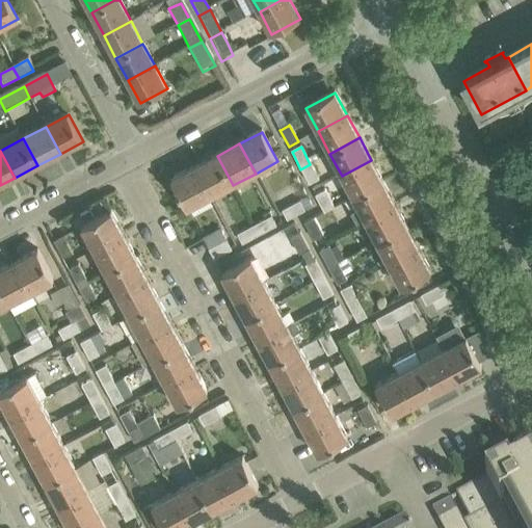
[(217,156),(194,168),(210,198),(233,185),(217,156)]
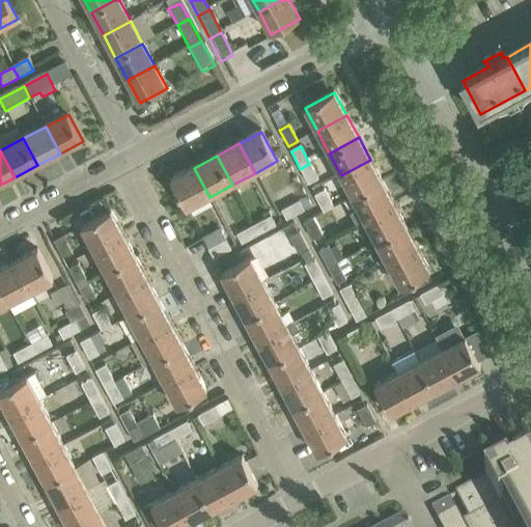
[(341,175),(354,198),(383,183),(370,160),(341,175)]
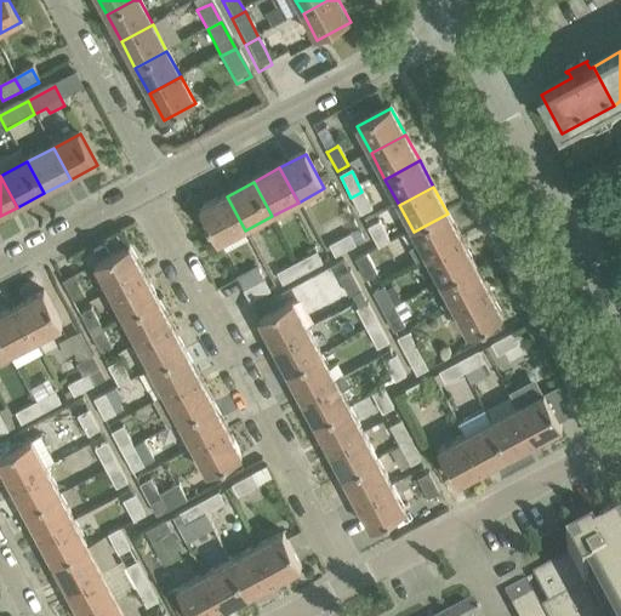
[(351,198),(362,217),(372,211),(362,192),(351,198)]
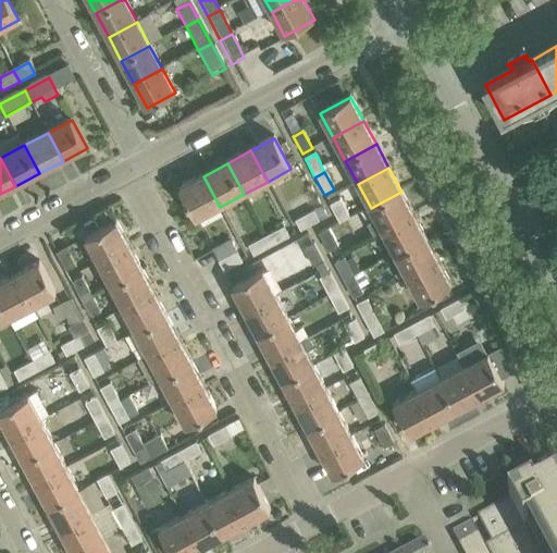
[(220,207),(203,176),(180,188),(196,219),(220,207)]
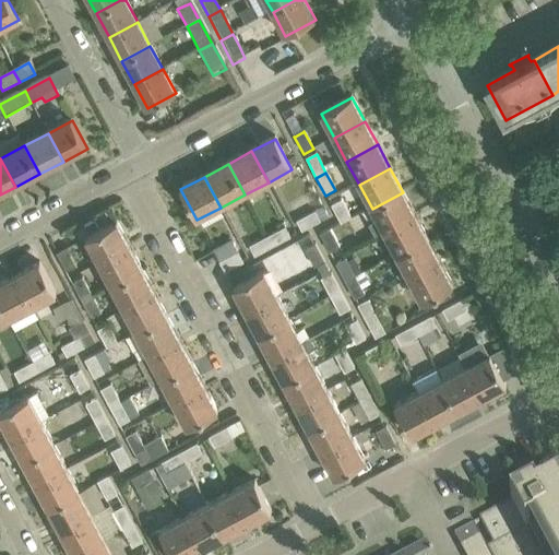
[(403,192),(372,209),(379,221),(369,226),(376,237),(384,233),(415,216),(403,192)]
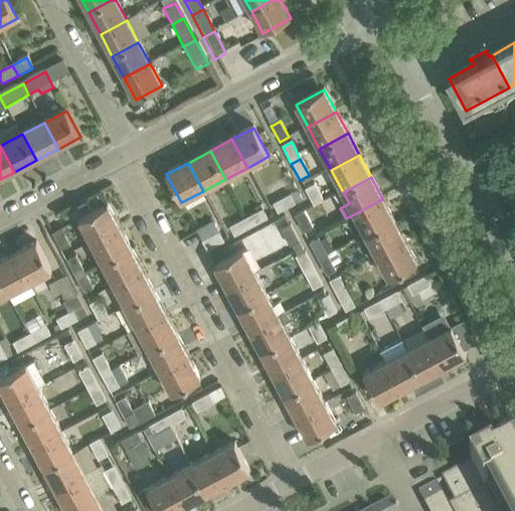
[(306,191),(315,207),(324,202),(315,186),(306,191)]
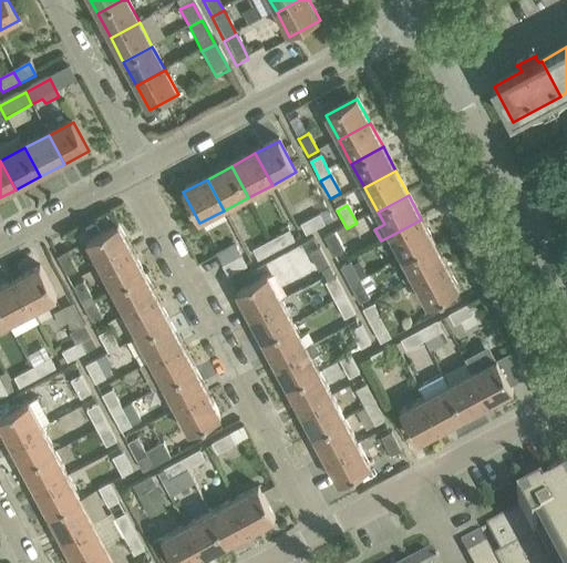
[(110,214),(85,227),(88,231),(98,225),(103,235),(116,227),(110,214)]
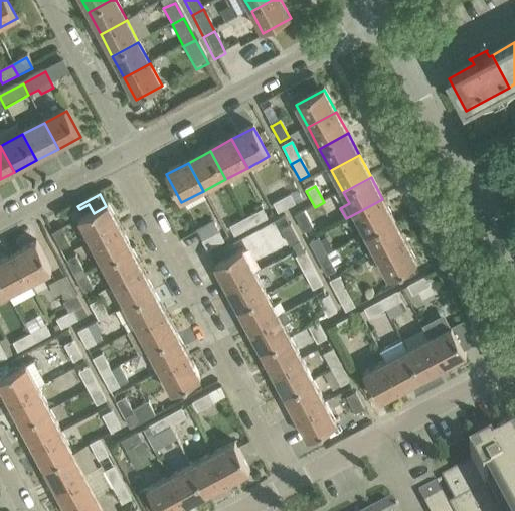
[(290,197),(274,205),(279,214),(295,206),(290,197)]
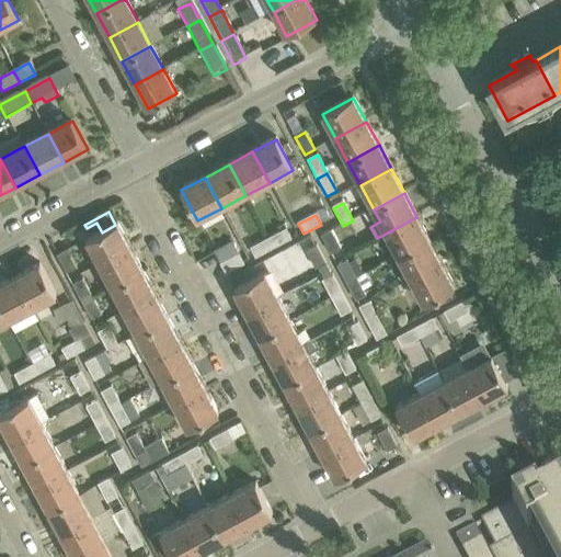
[(386,234),(399,257),(430,240),(416,217),(386,234)]
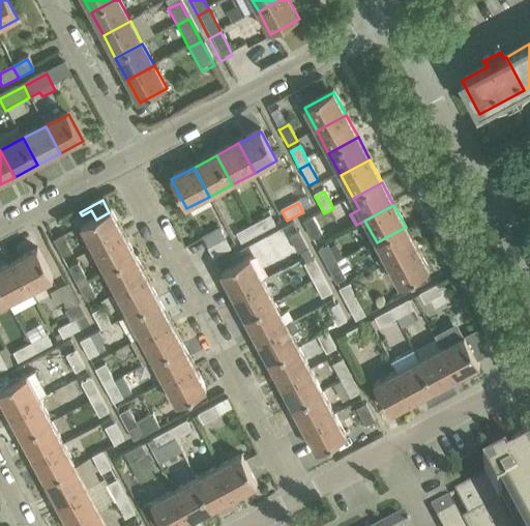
[(82,227),(94,250),(123,234),(111,211),(109,212),(96,220),(82,227)]
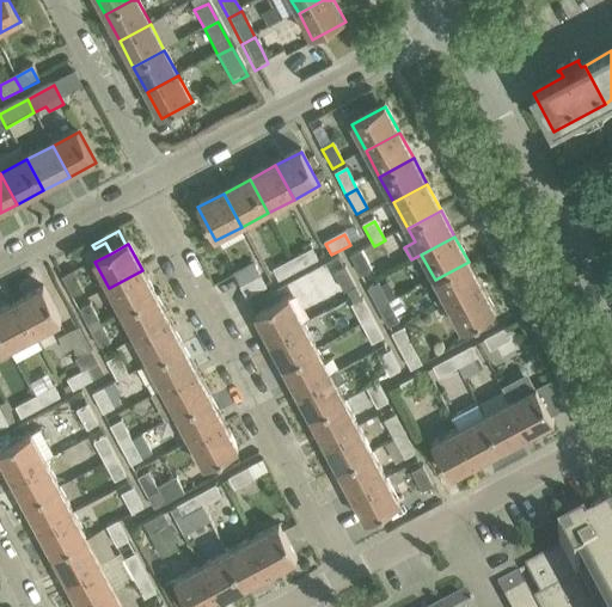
[(312,251),(293,262),(299,273),(318,262),(312,251)]
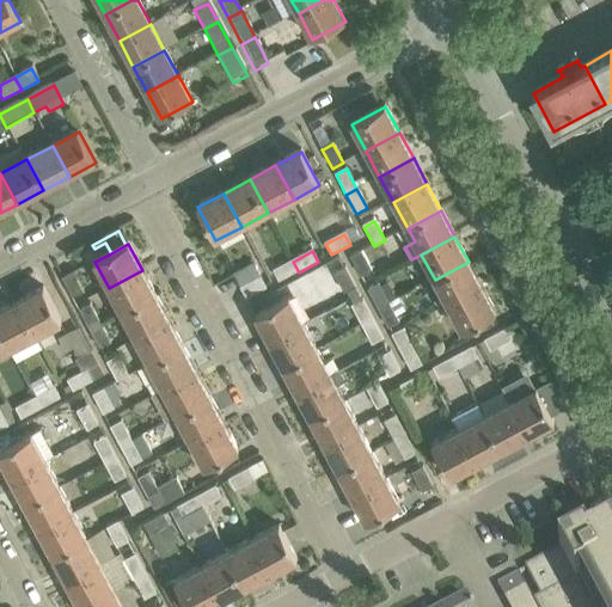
[(349,256),(360,276),(371,271),(360,251),(349,256)]
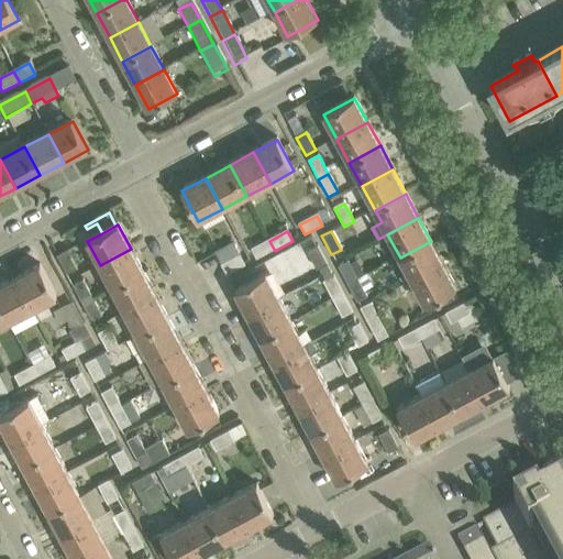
[(269,241),(252,250),(257,260),(275,251),(269,241)]
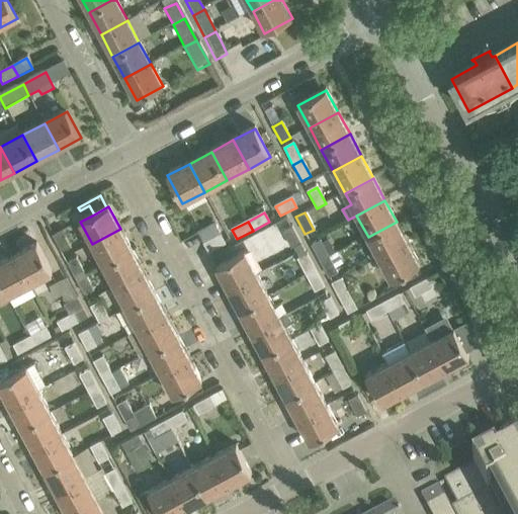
[(368,237),(379,259),(409,244),(397,222),(368,237)]
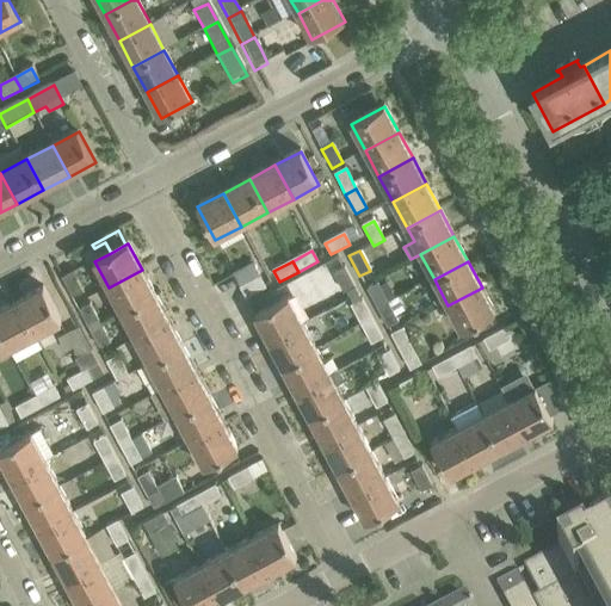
[(253,264),(234,274),(247,300),(266,289),(260,278),(253,264)]
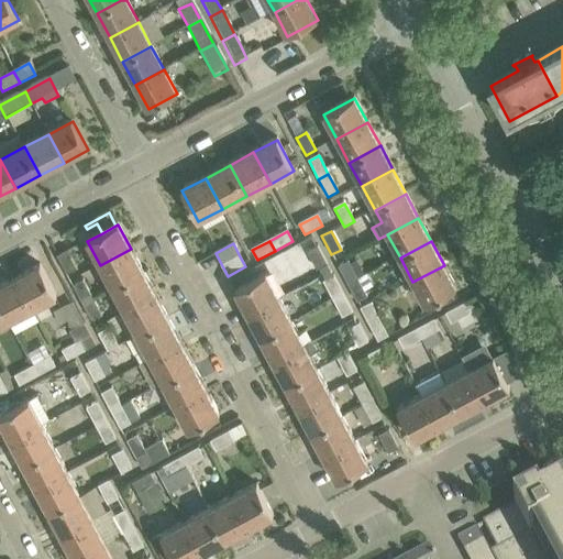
[(308,252),(318,271),(328,265),(318,247),(308,252)]
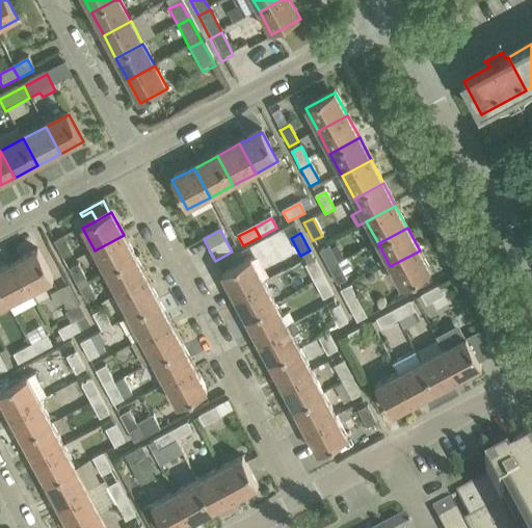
[(62,235),(52,240),(61,258),(72,253),(62,235)]
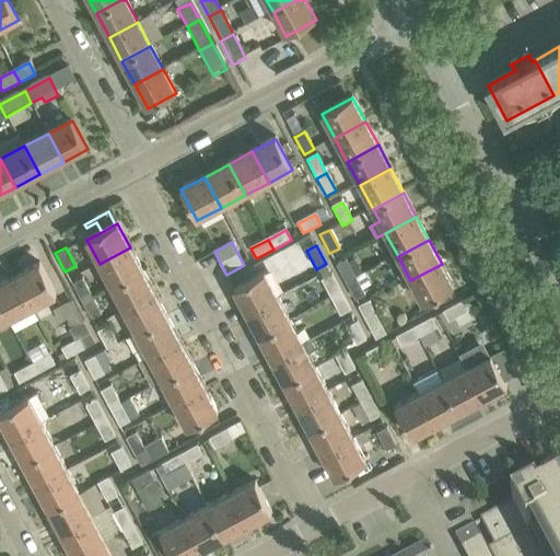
[(100,264),(112,288),(143,270),(130,247),(100,264)]
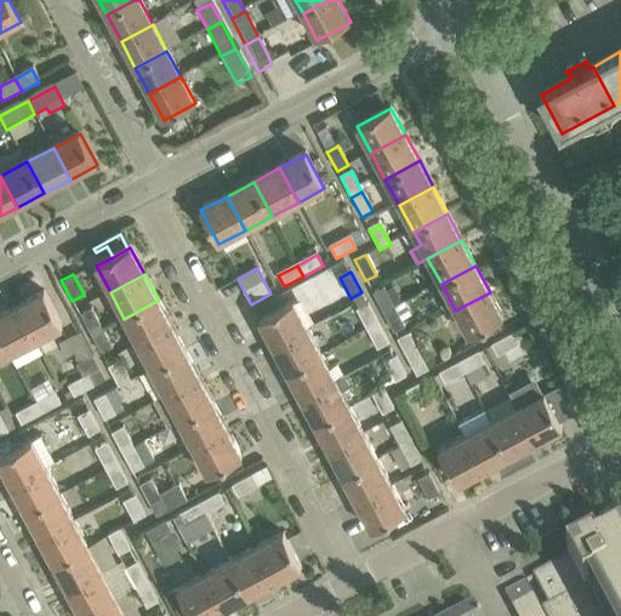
[(374,295),(385,314),(396,309),(385,289),(374,295)]
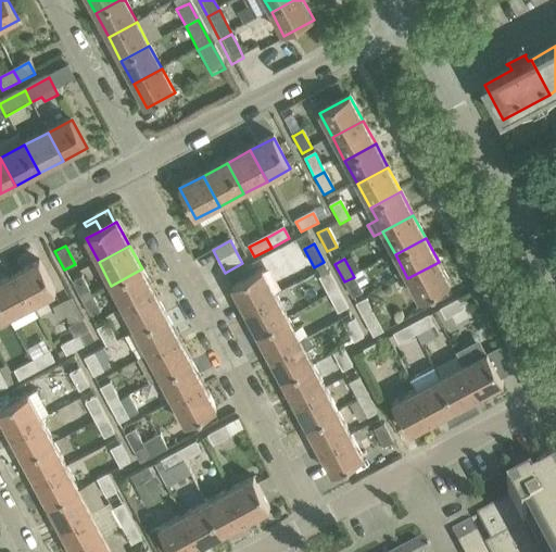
[(439,262),(407,278),(420,302),(451,286),(439,262)]
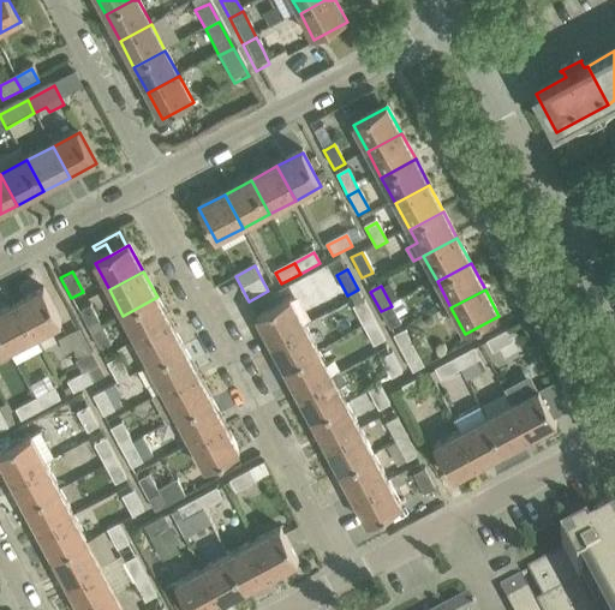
[(45,291),(18,304),(36,339),(43,353),(57,346),(48,332),(63,324),(45,291)]
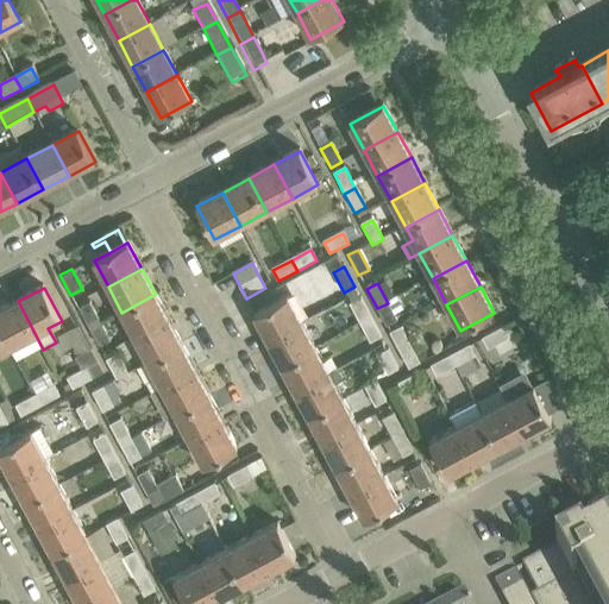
[(121,313),(136,338),(169,320),(156,294),(121,313)]
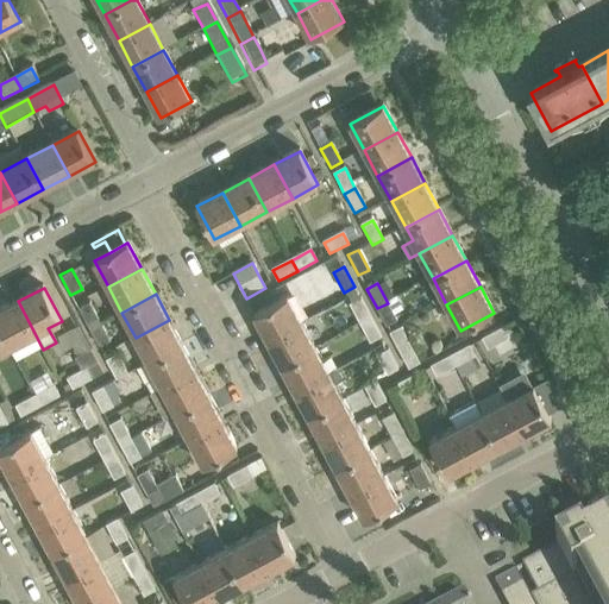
[(255,315),(269,341),(302,322),(288,297),(255,315)]
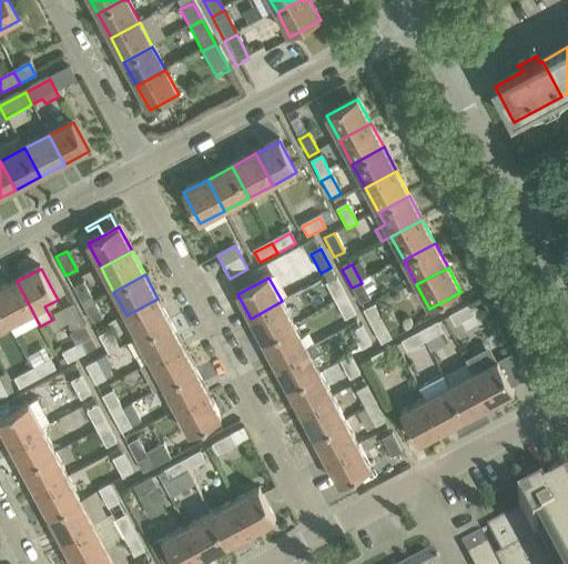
[(328,284),(326,285),(336,303),(346,298),(336,280),(328,284)]
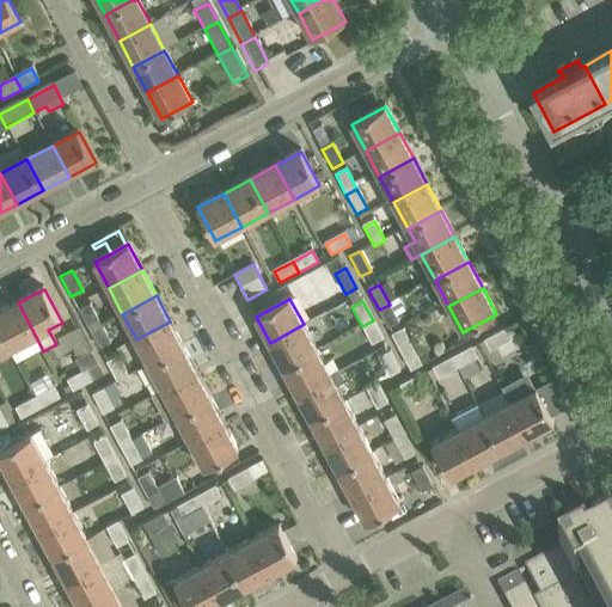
[(36,337),(18,302),(0,312),(0,332),(10,350),(36,337)]
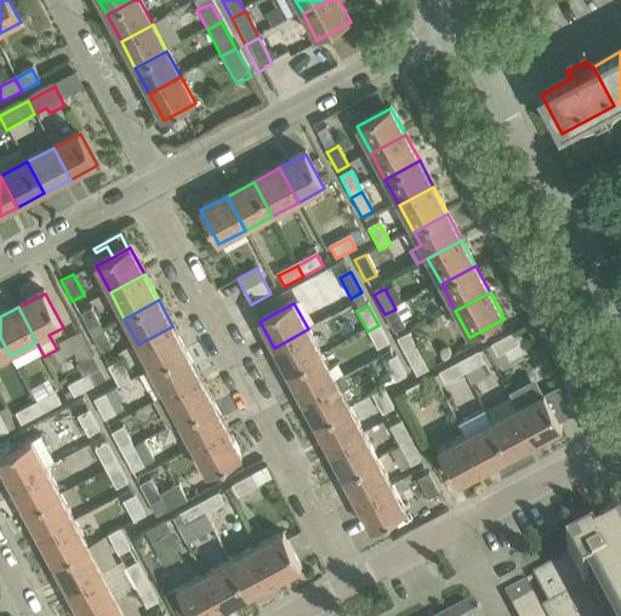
[(79,314),(90,334),(101,328),(90,308),(79,314)]
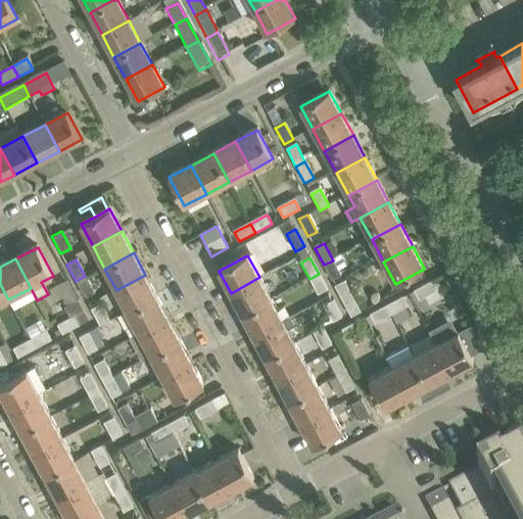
[(324,265),(332,282),(341,277),(338,272),(333,261),(324,265)]
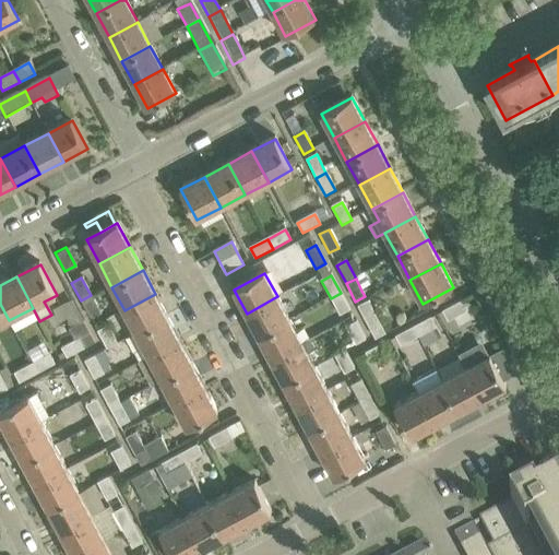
[(331,298),(341,316),(351,311),(341,293),(331,298)]
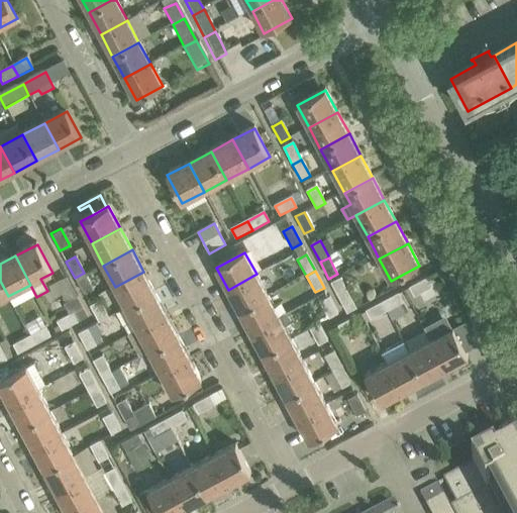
[(115,287),(126,309),(156,294),(143,272),(115,287)]
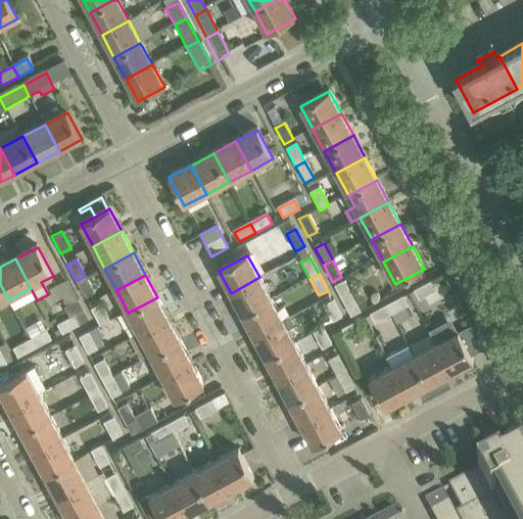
[(85,276),(76,281),(84,297),(94,292),(85,276)]
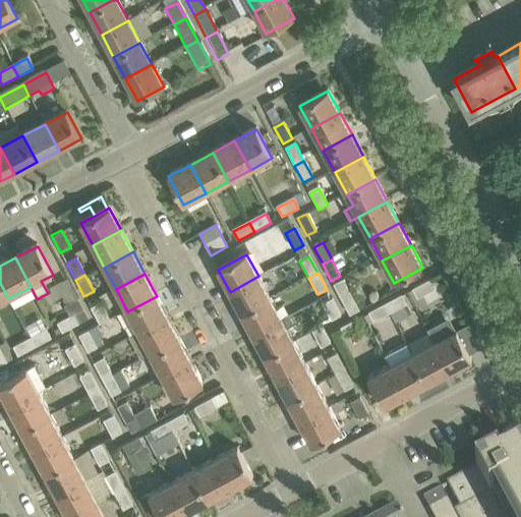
[(230,292),(241,313),(270,298),(258,276),(230,292)]
